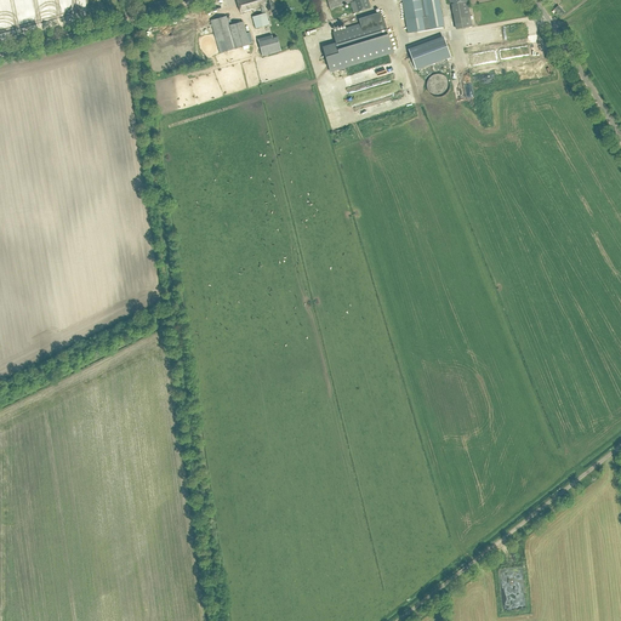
[(262,6),(267,5),(268,10),(274,9),(272,0),(237,0),(240,12),(260,7),(262,15),(252,17),(256,28),(269,24),(266,12),(265,13),(262,6)]
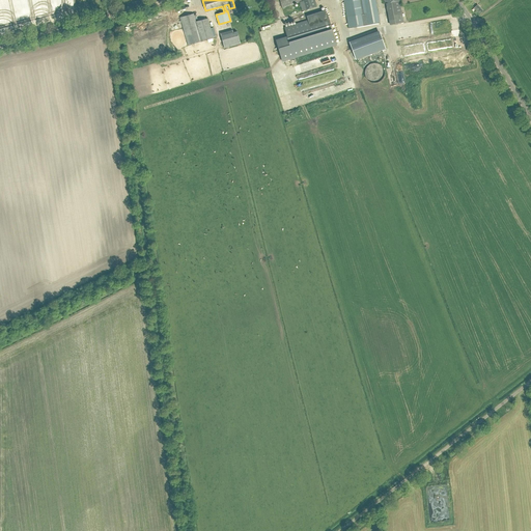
[(300,2),(302,10),(306,9),(316,6),(314,0),(279,0),(282,7),(300,2)]
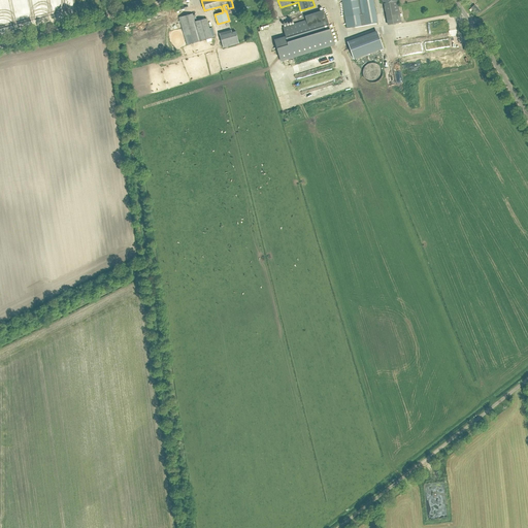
[(338,10),(333,0),(329,2),(334,12),(338,10)]
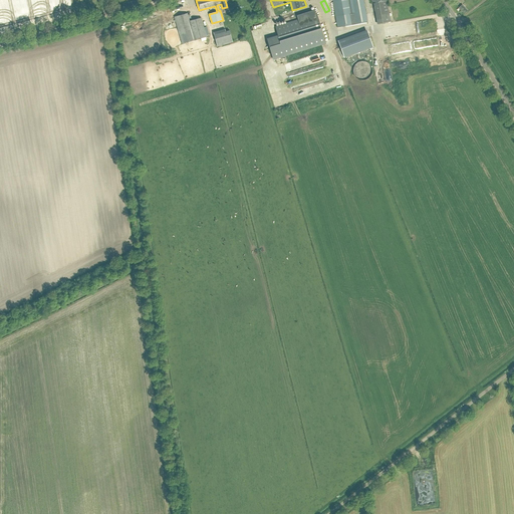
[(331,0),(335,17),(337,27),(345,25),(367,21),(366,15),(362,0),(331,0)]
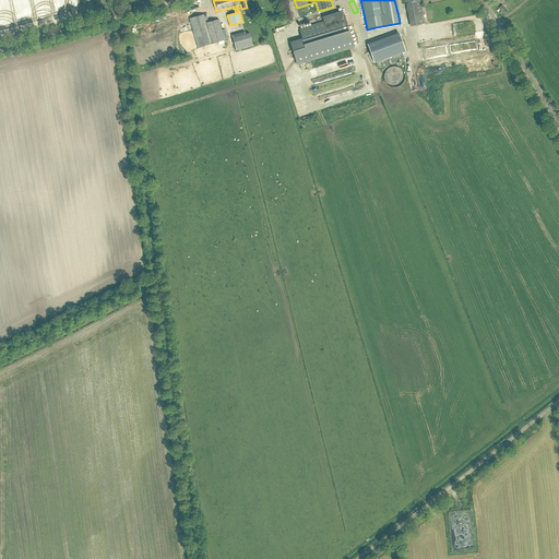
[(405,0),(411,26),(425,24),(419,0),(405,0)]
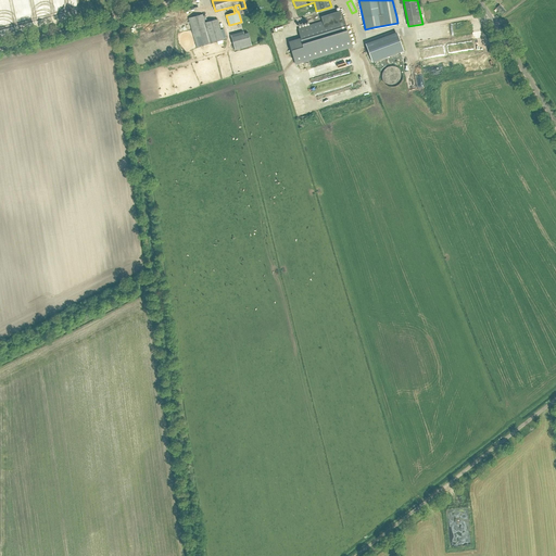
[(502,14),(505,11),(500,5),(496,8),(502,14)]
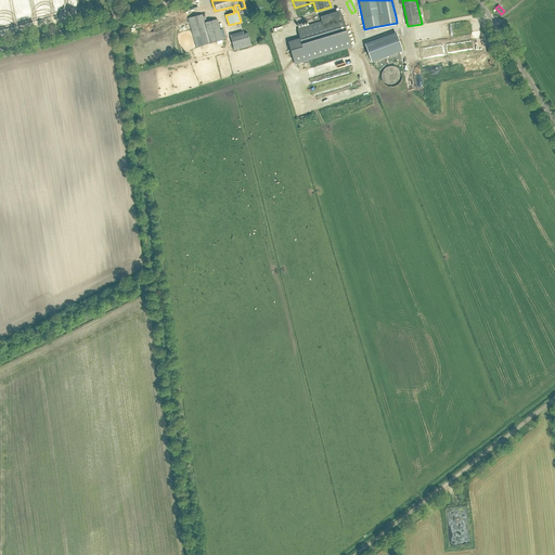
[(341,15),(340,12),(339,11),(320,16),(321,21),(297,28),(299,38),(301,43),(289,48),(295,64),(352,47),(343,15),(341,15)]
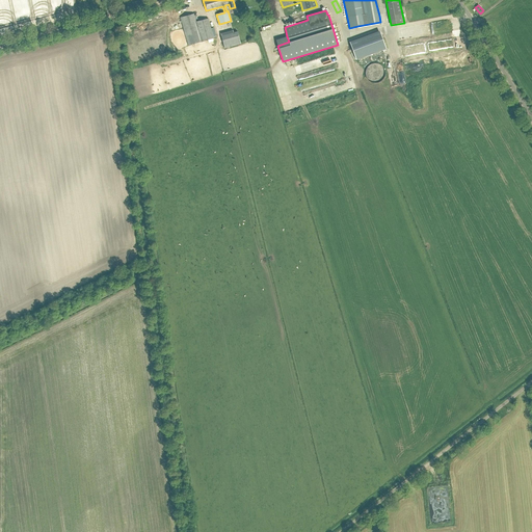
[(180,18),(188,46),(214,38),(208,19),(196,22),(193,14),(180,18)]
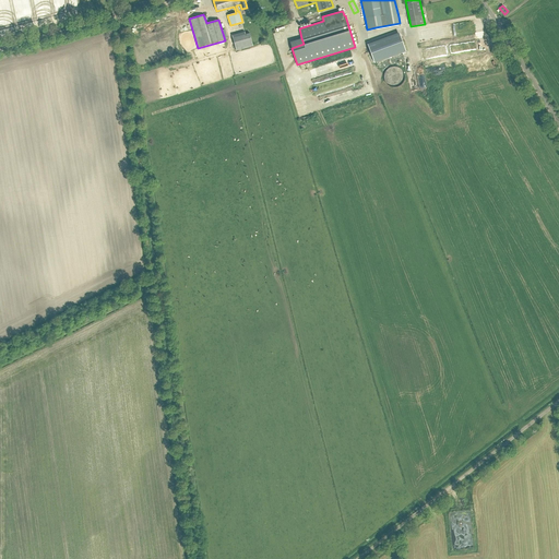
[(236,51),(253,46),(249,33),(233,37),(236,51)]
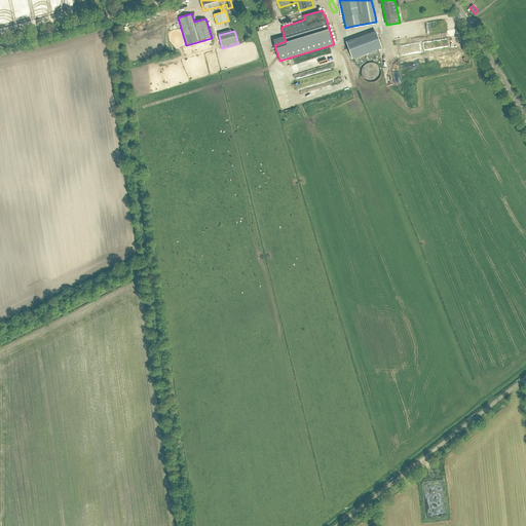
[(352,59),(381,48),(378,39),(348,49),(352,59)]
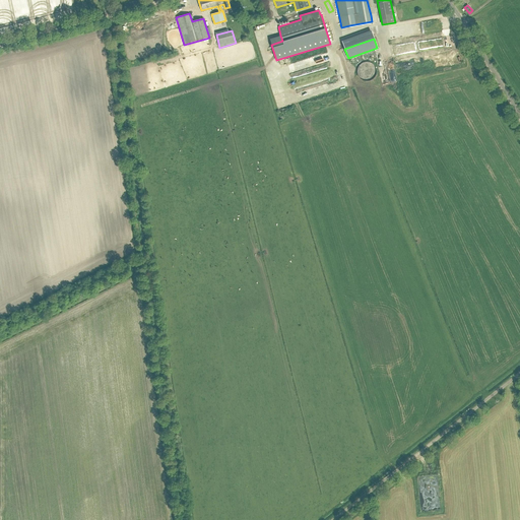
[(305,82),(312,80),(310,73),(303,75),(305,82)]
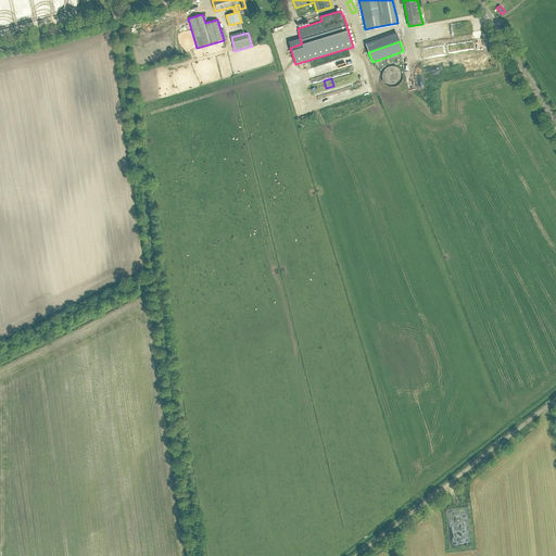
[(320,81),(311,85),(314,93),(324,90),(320,81)]
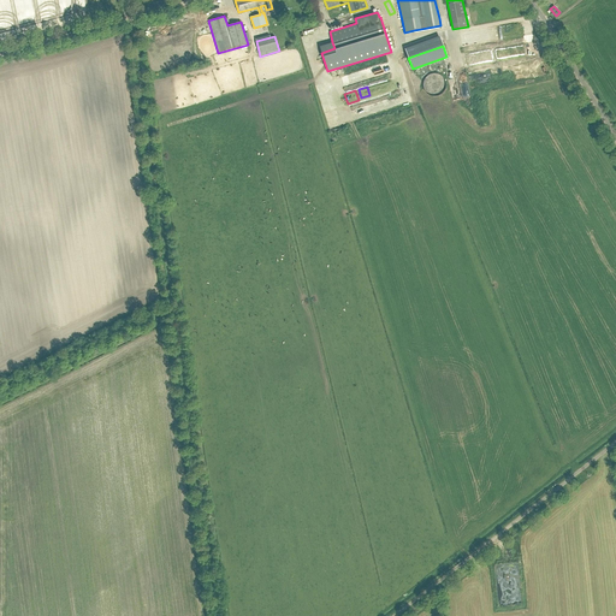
[(499,594),(501,602),(514,600),(513,592),(499,594)]
